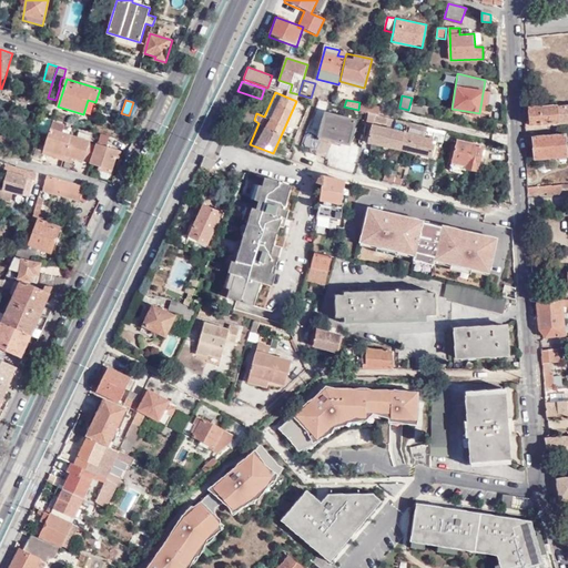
[(367,102),(365,111),(369,112),(377,114),(379,105),(367,102)]
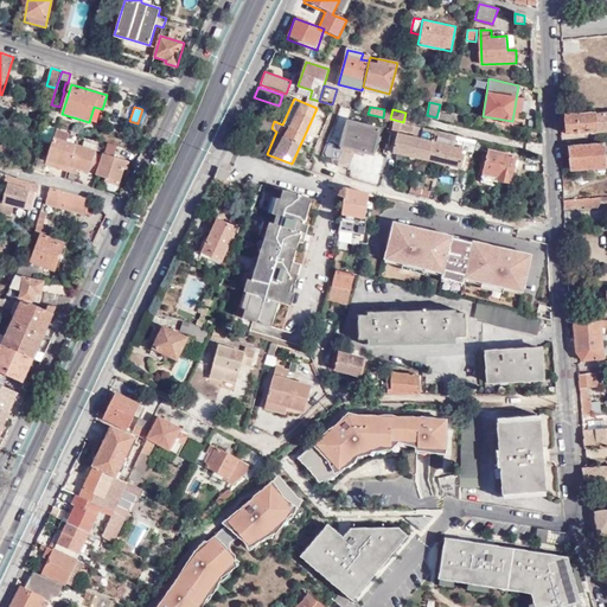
[(606,112),(566,115),(567,134),(606,131),(606,112)]
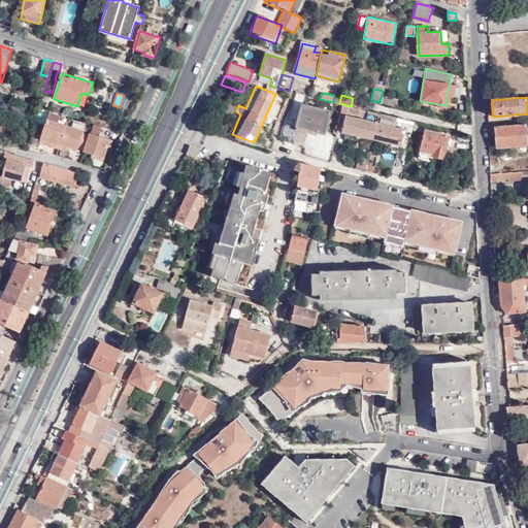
[(343,104),(341,114),(347,117),(349,111),(358,114),(360,108),(351,106),(343,104)]
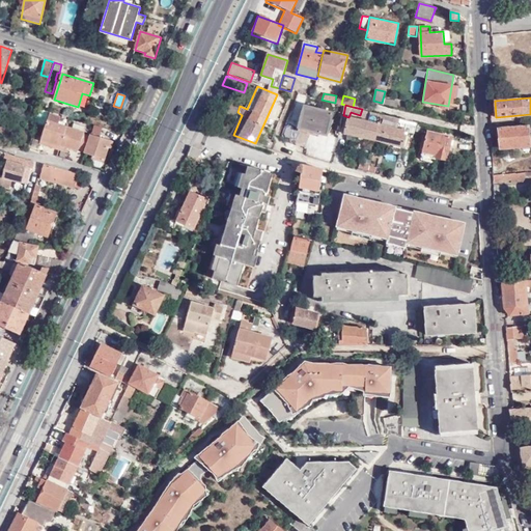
[(333,113),(304,107),(299,128),(328,134),(333,113)]
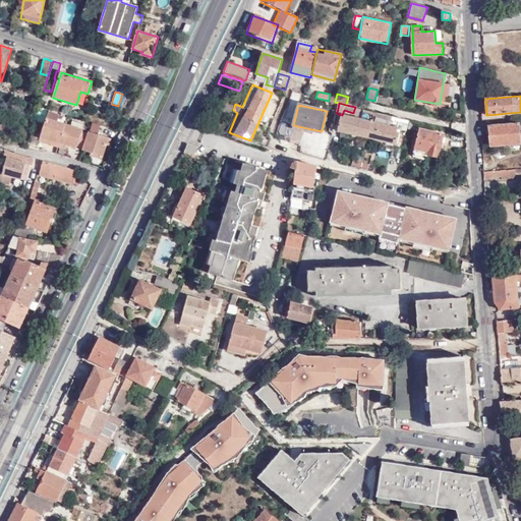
[(367,136),(373,111),(363,109),(361,119),(342,115),(339,129),(367,136)]
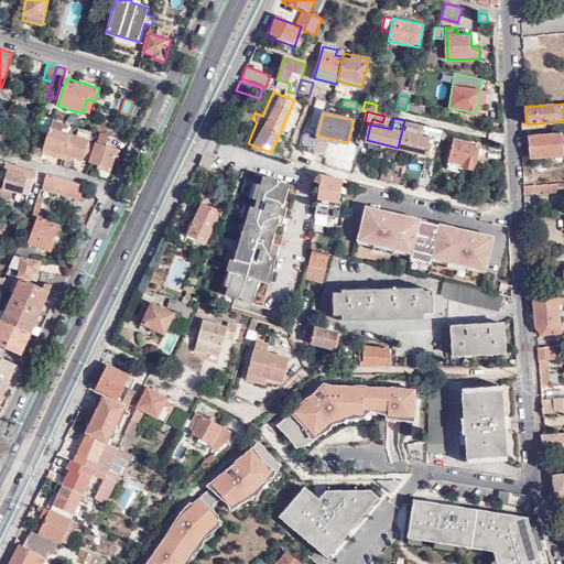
[(441,137),(443,130),(404,120),(398,148),(429,155),(432,142),(429,142),(429,138),(422,136),(422,132),(441,137)]
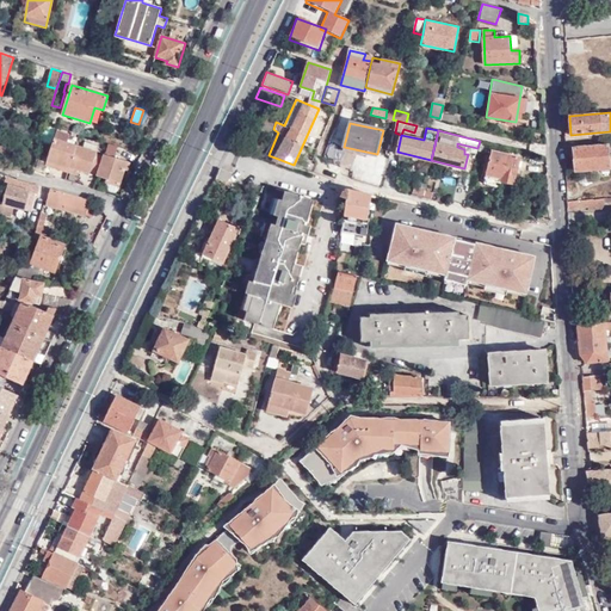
[(54,139),(67,143),(69,135),(56,131),(54,139)]
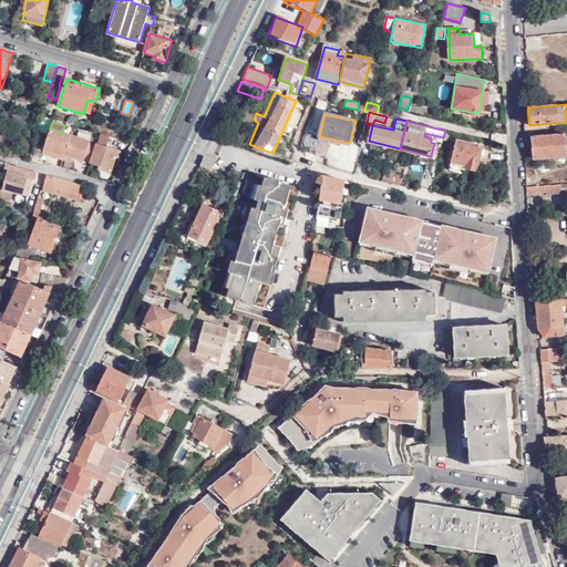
[(99,166),(112,169),(115,157),(119,157),(120,151),(95,143),(95,145),(88,143),(89,141),(62,133),(50,129),(43,151),(55,155),(54,158),(63,161),(64,156),(72,158),(83,161),(83,158),(91,161),(90,163),(99,166)]
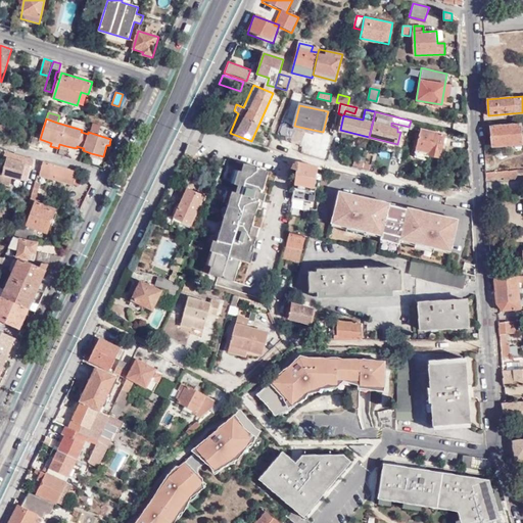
[(519,123),(490,126),(492,146),(521,143),(519,123)]
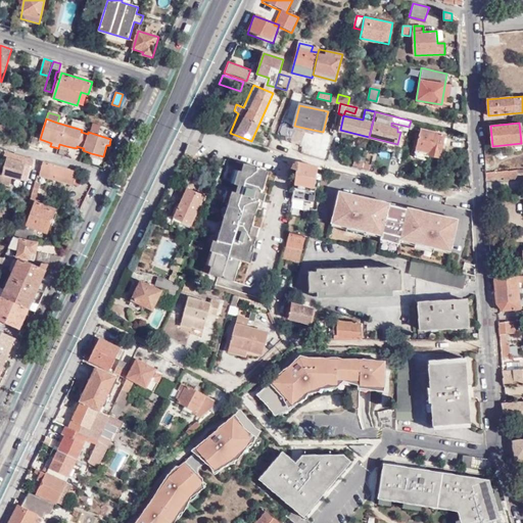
[(446,135),(421,129),(414,156),(426,158),(427,154),(440,157),(446,135)]
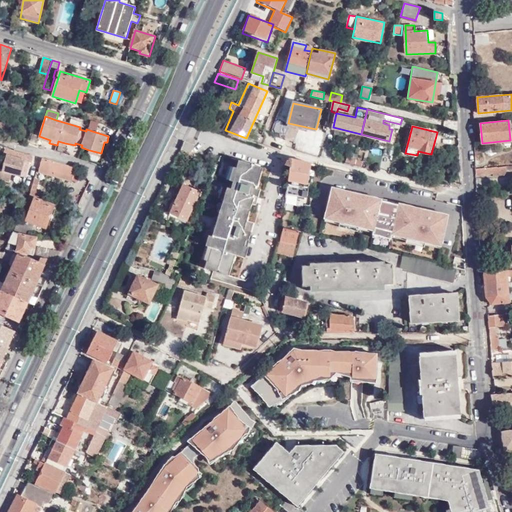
[(246,138),(225,130),(224,132),(245,140),(246,138)]
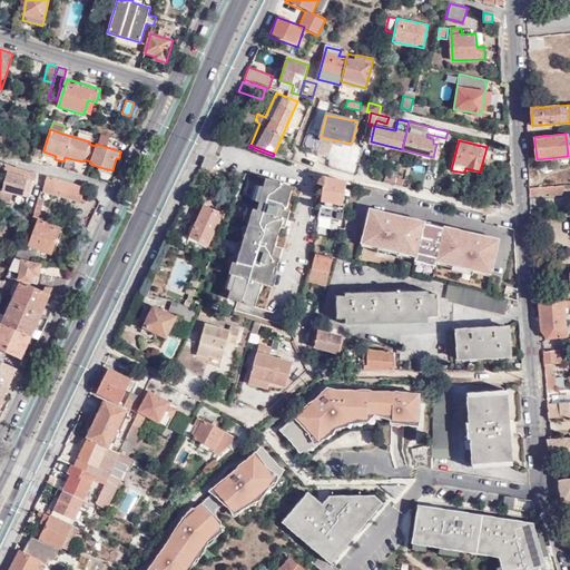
[(217,161),(206,158),(202,167),(213,172),(217,161)]
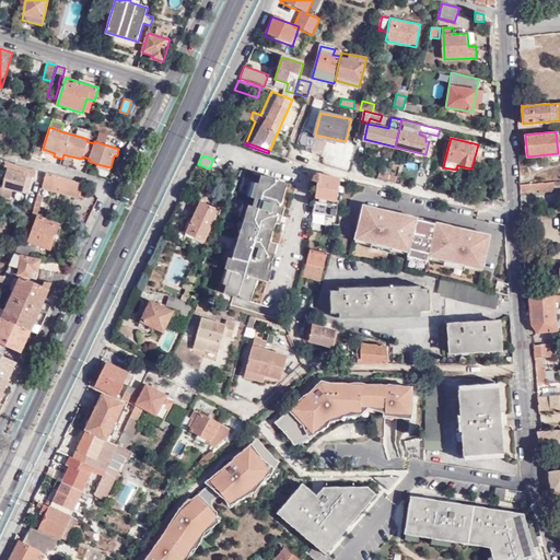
[(35,170),(6,162),(4,167),(8,168),(2,187),(0,186),(0,196),(11,199),(13,190),(23,193),(27,176),(34,178),(36,172),(35,170)]
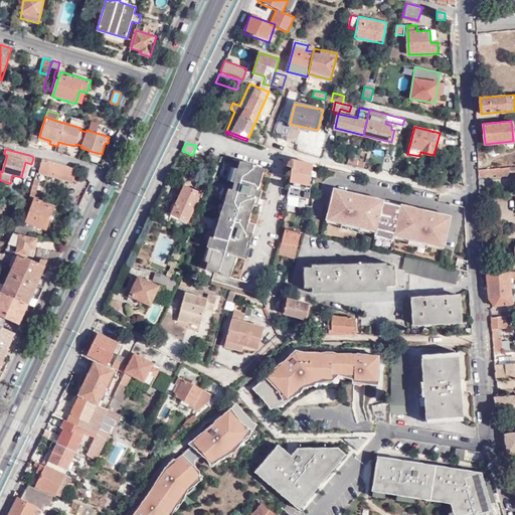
[(313,164),(290,158),(287,166),(293,168),(288,194),(308,197),(313,164)]
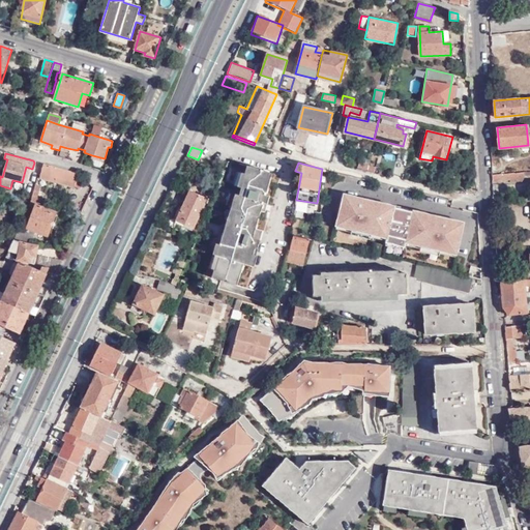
[(79,174),(42,164),(38,177),(74,187),(79,174)]
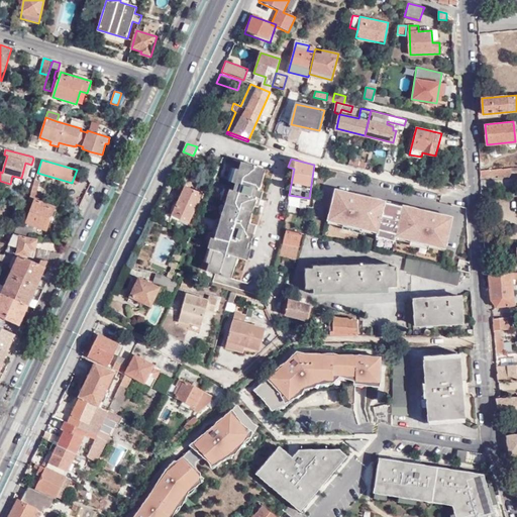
[(256,197),(261,198),(263,191),(259,190),(265,169),(241,162),(238,169),(233,168),(230,181),(235,183),(233,190),(230,189),(215,238),(211,237),(208,247),(210,248),(206,262),(209,263),(207,270),(231,278),(237,256),(247,260),(250,249),(246,248),(248,241),(250,241),(252,233),(246,231),(249,221),(254,203),(256,197)]
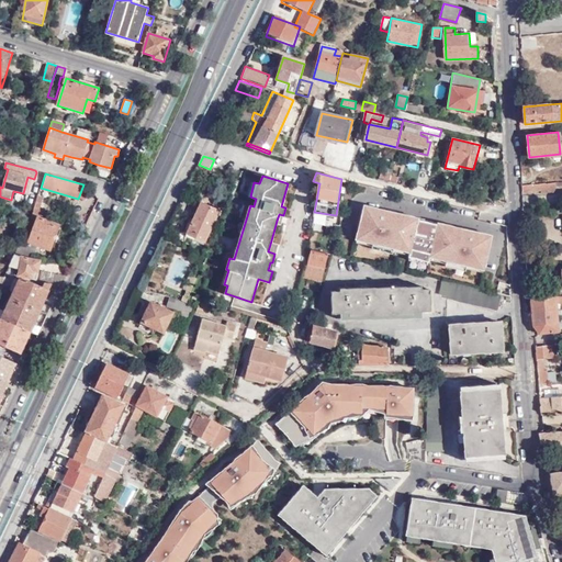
[(561,181),(548,183),(549,191),(555,190),(555,186),(561,184),(561,181)]
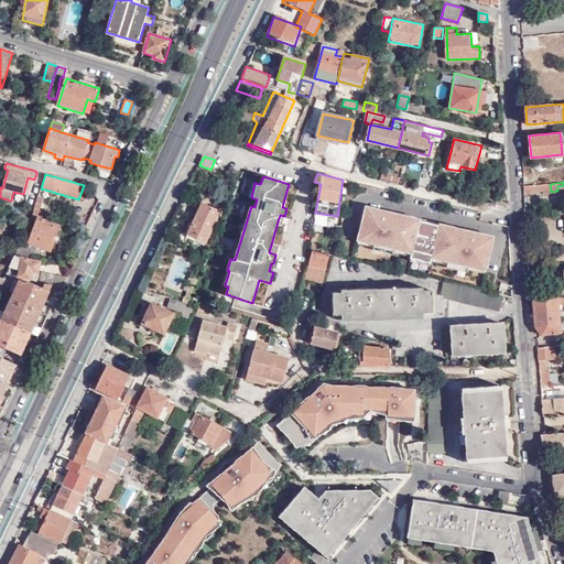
[(523,186),(523,194),(551,192),(550,184),(523,186)]
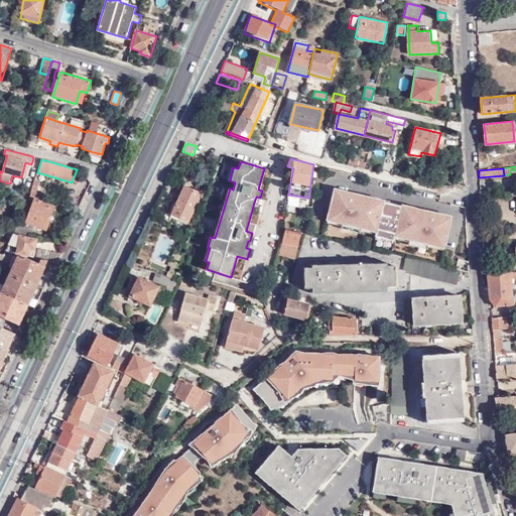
[(39,181),(35,180),(29,197),(44,200),(46,195),(37,190),(39,181)]
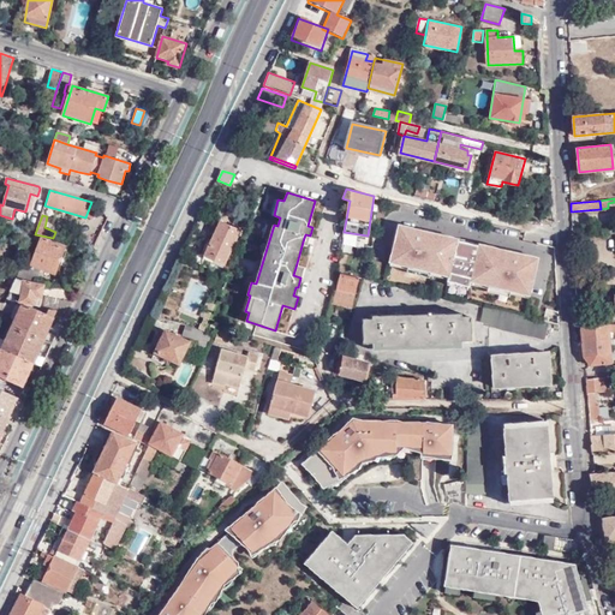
[(239,228),(220,220),(199,264),(220,273),(239,228)]
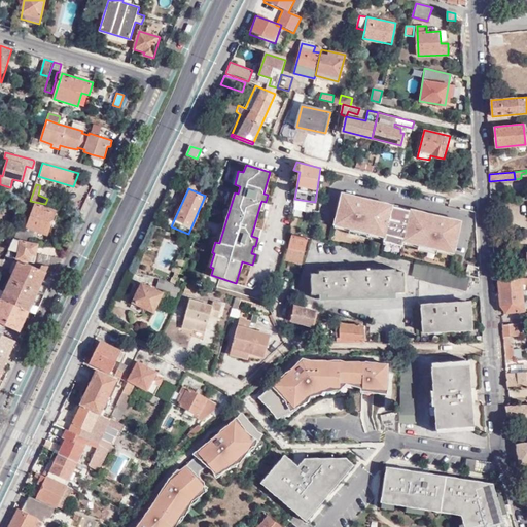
[(460,221),(342,194),(335,224),(385,236),(383,241),(401,245),(402,240),(453,252),(460,221)]
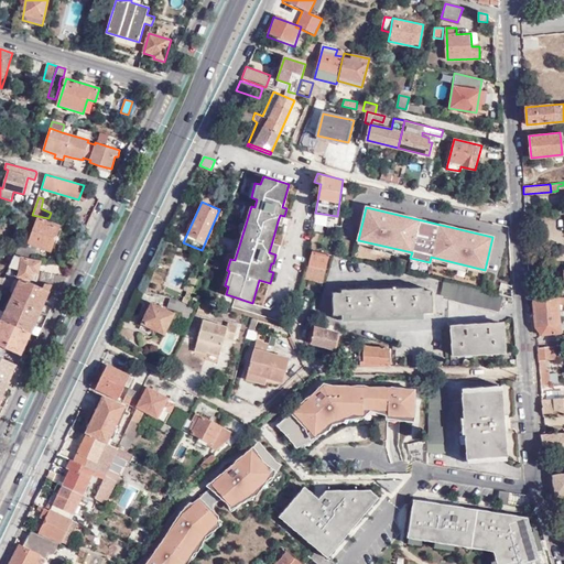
[(23,240),(32,215),(14,256),(18,257),(23,240)]
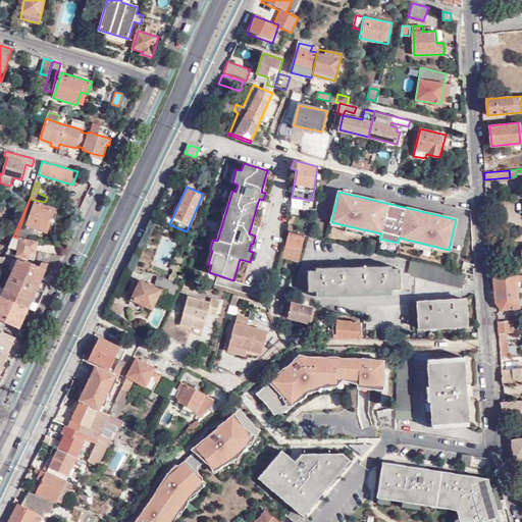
[(45,202),(30,199),(21,222),(16,238),(21,239),(32,241),(36,228),(47,231),(55,210),(44,206),(45,202)]
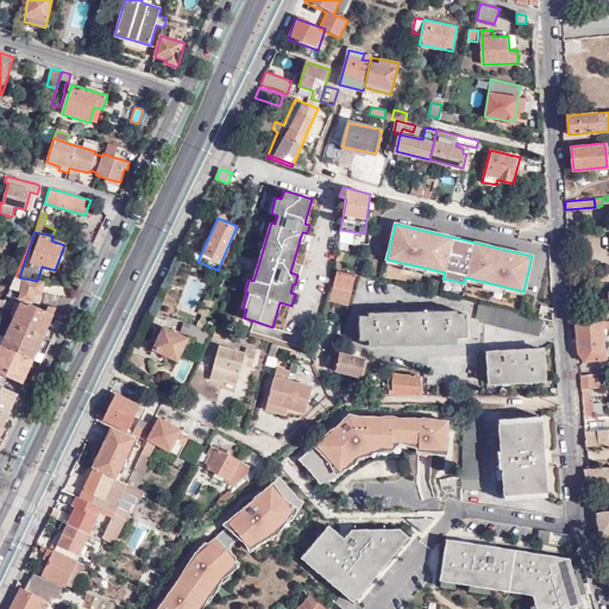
[(290,272),(297,275),(302,263),(294,261),(290,272)]
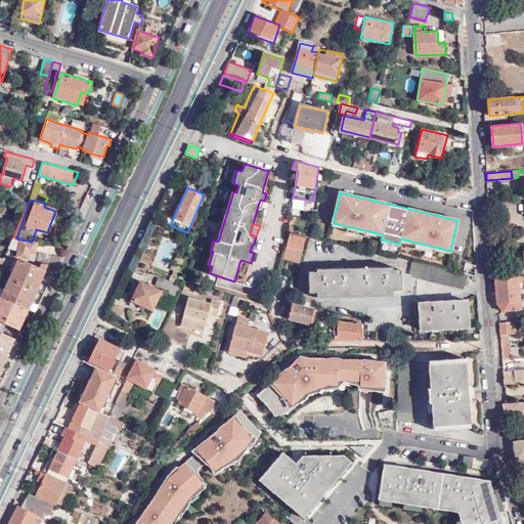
[(306,236),(288,231),(286,242),(284,251),(302,256),(306,236)]
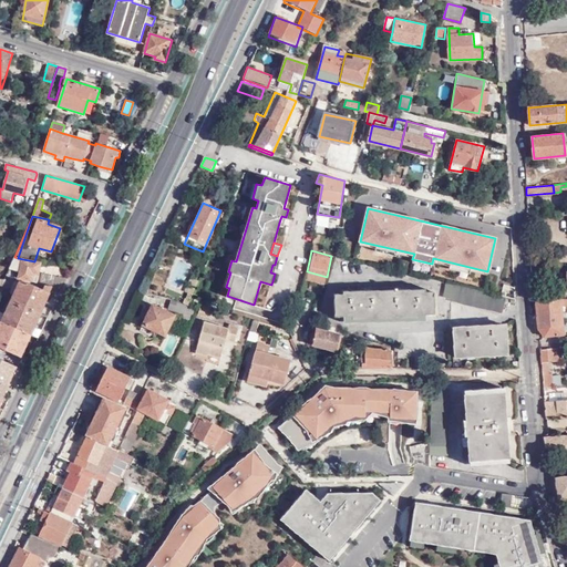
[(539,253),(531,253),(532,270),(540,270),(539,253)]
